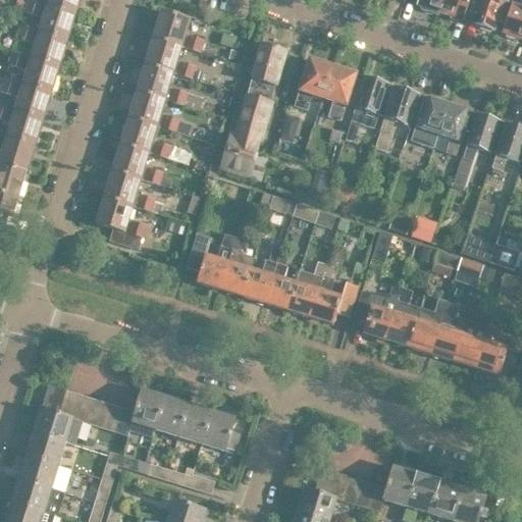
[(37,31),(65,40),(73,13),(45,5),(30,0),(28,0),(23,12),(41,17),(37,31)]
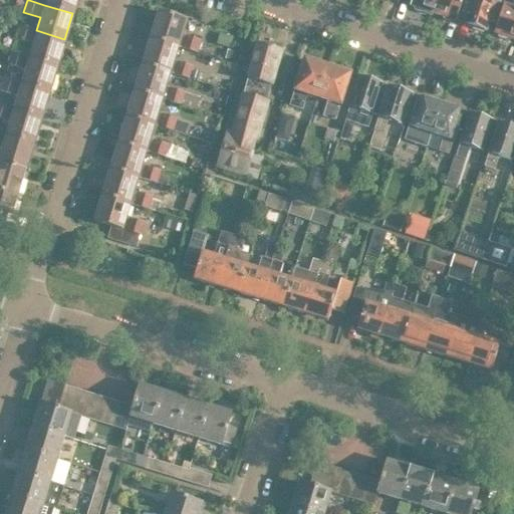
[(45,0),(44,5),(72,13),(76,0),(45,0)]
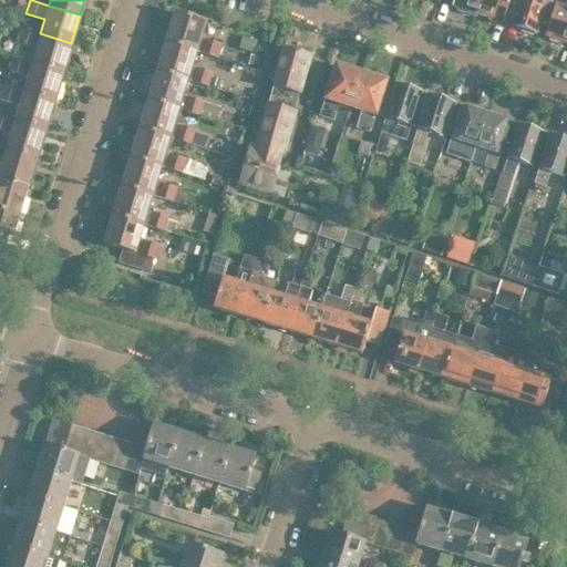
[(451,0),(450,4),(475,13),(480,0),(451,0)]
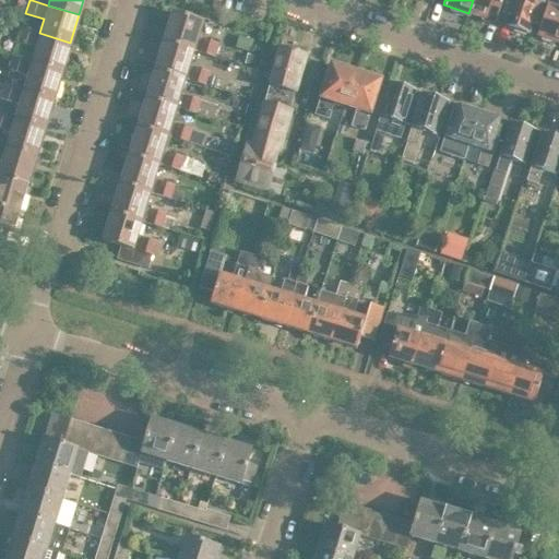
[(473,0),(468,13),(495,22),(501,0),(473,0)]
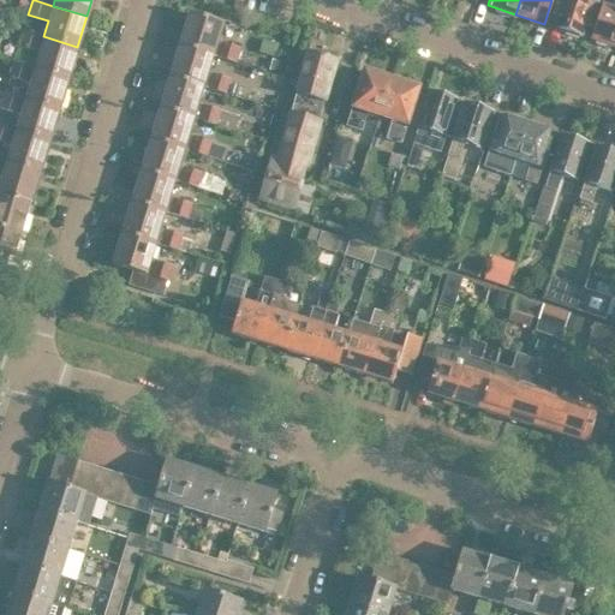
[(561,0),(554,27),(581,35),(592,0),(590,0),(561,0)]
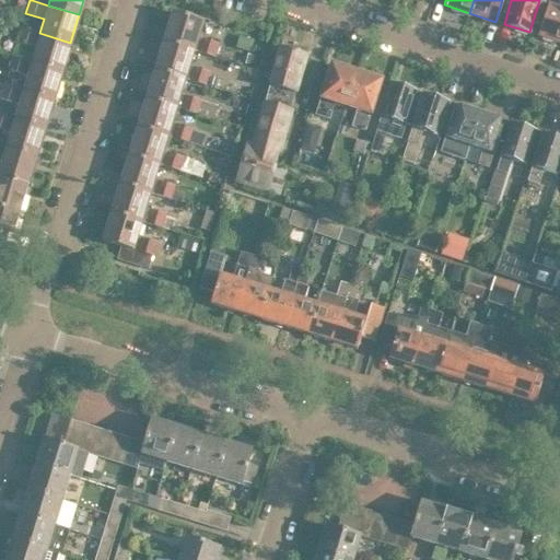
[(537,35),(559,42),(559,7),(548,3),(537,35)]
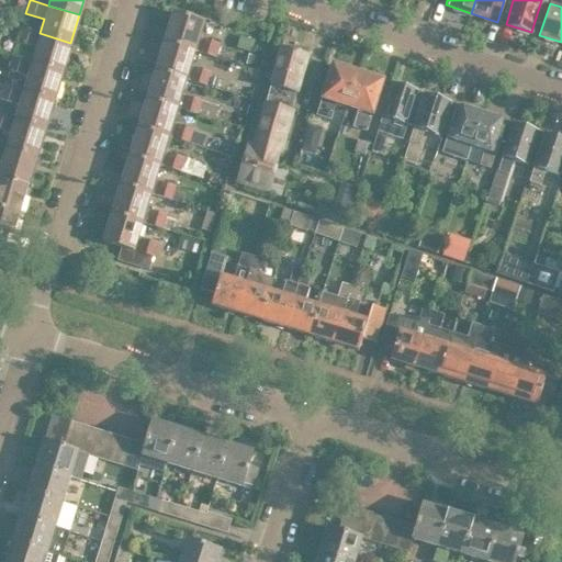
[(164,41),(195,51),(214,56),(218,43),(199,36),(204,21),(173,11),(164,41)]
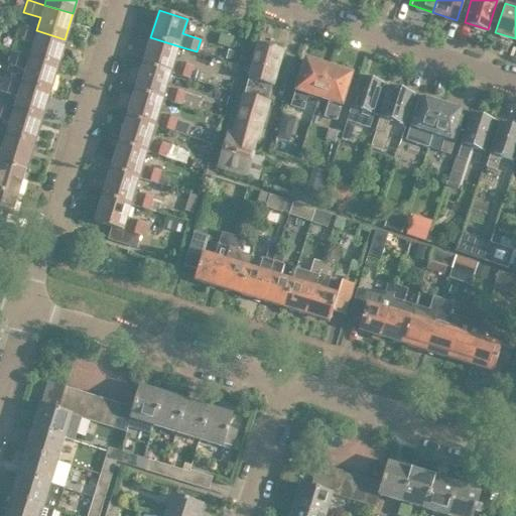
[(29,57),(57,66),(65,39),(36,30),(19,25),(16,38),(33,43),(29,57)]
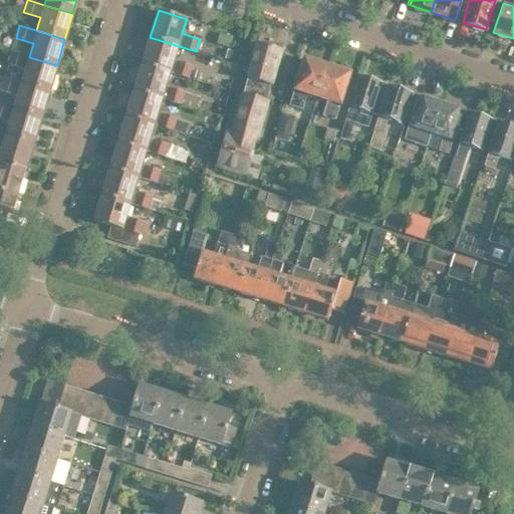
[(150,37),(142,63),(170,71),(188,77),(192,65),(174,60),(179,46),(150,37)]
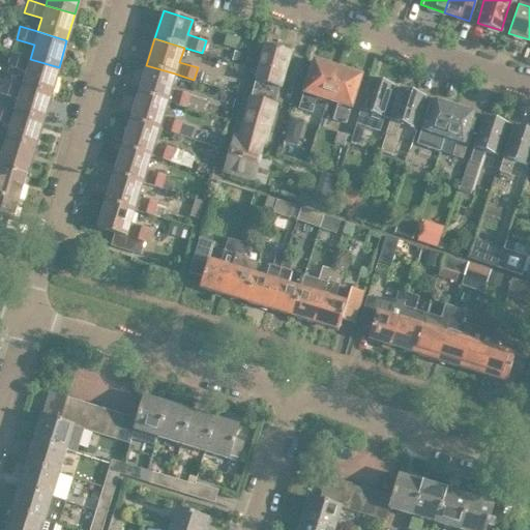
[(274,85),(278,86),(288,52),(278,50),(276,47),(270,45),(268,47),(264,46),(255,80),(274,85)]
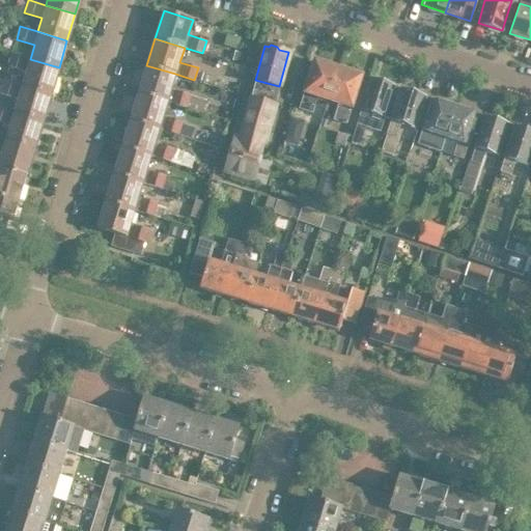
[(229,58),(240,61),(243,52),(232,49),(229,58)]
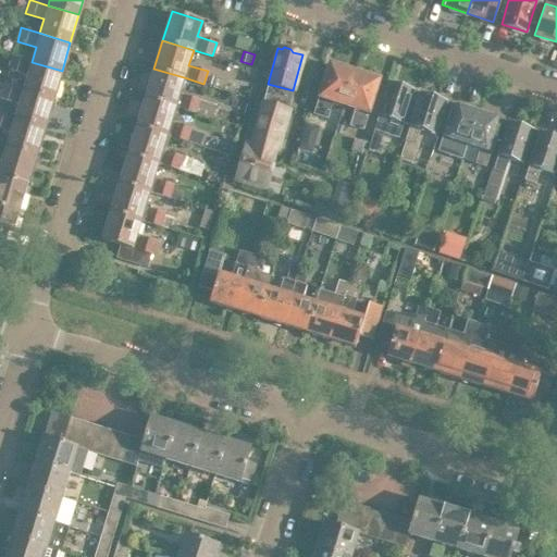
[(23,90),(53,100),(62,71),(32,62),(12,56),(9,69),(27,74),(23,90)]
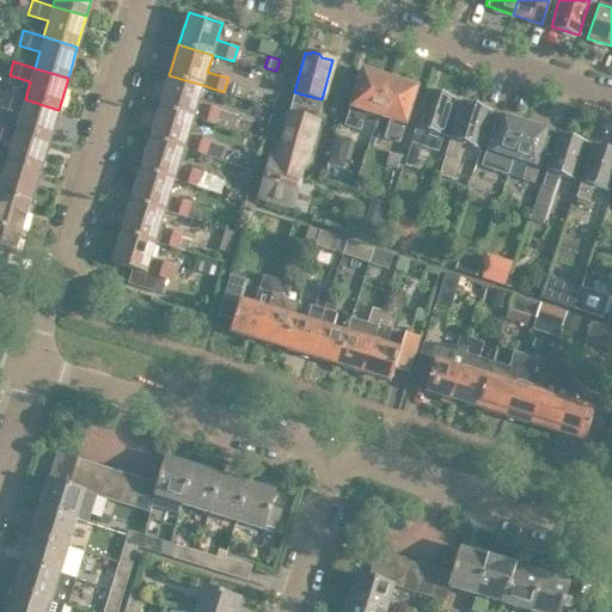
[(365,111),(375,115),(389,75),(374,72),(374,74),(361,71),(343,124),(359,129),(365,111)]
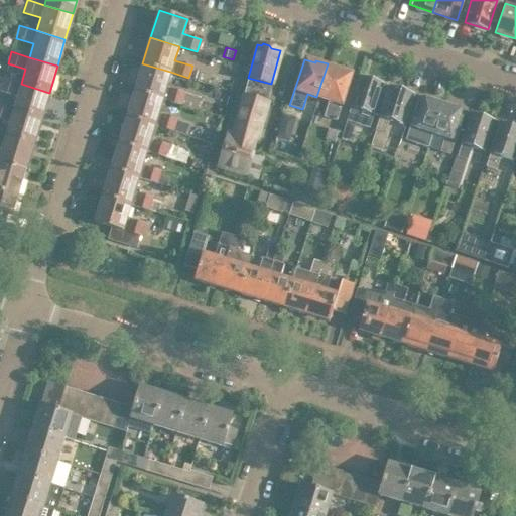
[(142,63),(134,90),(162,99),(196,109),(200,97),(166,87),(170,72),(142,63)]
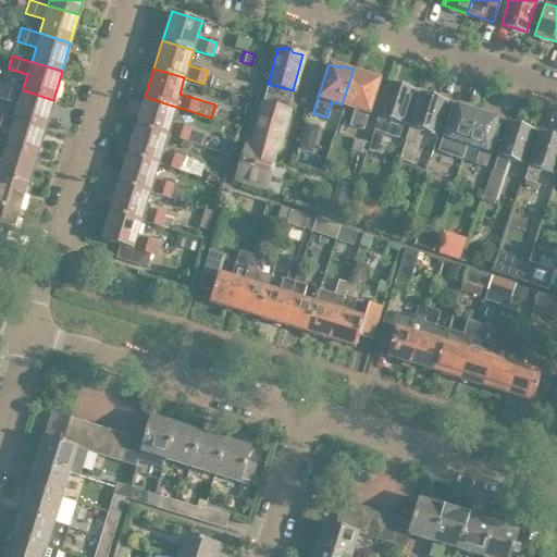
[(366,73),(354,69),(342,104),(354,108),(348,125),(362,130),(378,79),(364,76),(366,73)]
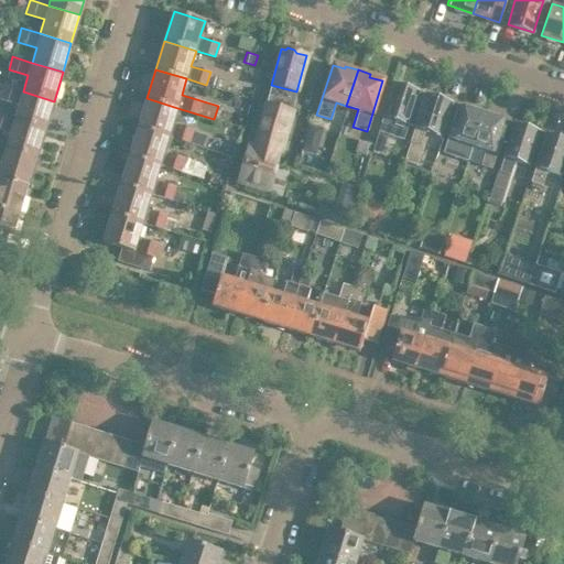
[(210,75),(207,83),(215,85),(217,77),(210,75)]
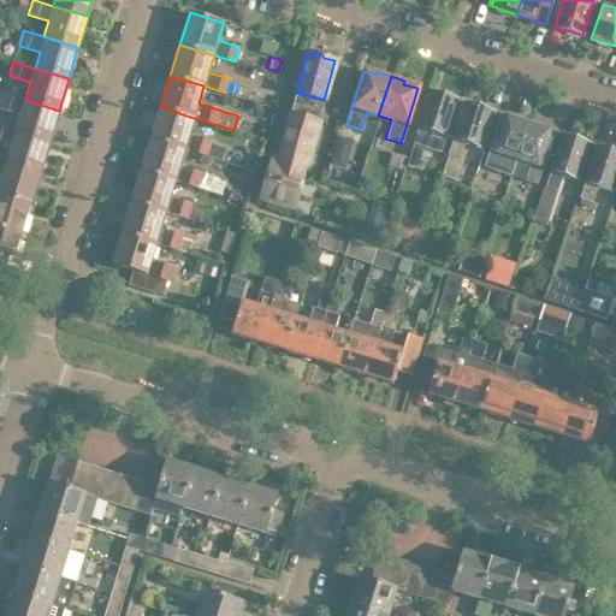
[(418,169),(425,147),(430,131),(444,136),(456,101),(451,100),(452,96),(442,93),(440,96),(428,92),(412,143),(404,165),(418,169)]
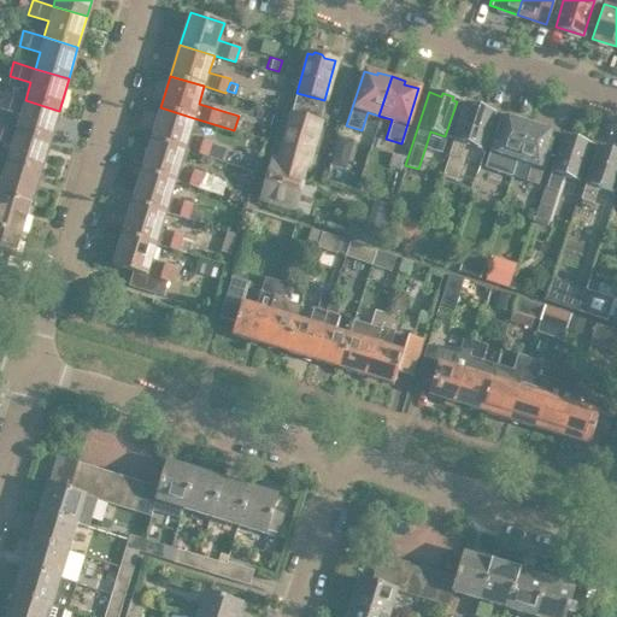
[(16,131),(50,141),(59,111),(25,100),(4,93),(3,95),(0,104),(0,109),(21,116),(16,131)]
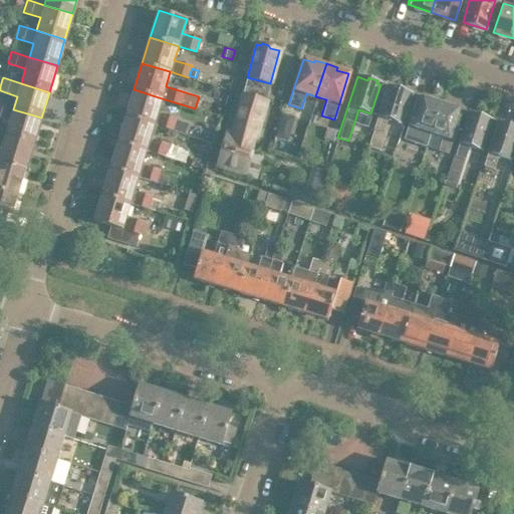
[(244,175),(265,100),(261,99),(266,82),(247,77),(231,132),(225,131),(215,166),(244,175)]
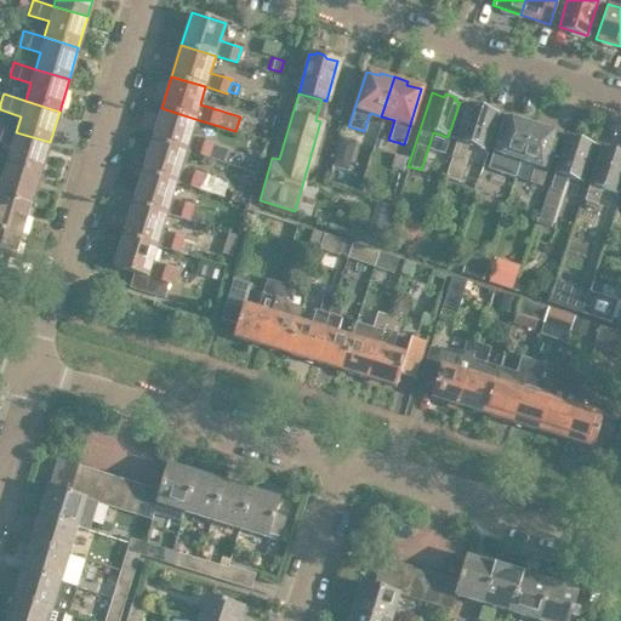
[(493,112),(488,110),(489,107),(478,103),(477,107),(467,103),(443,176),(457,181),(465,159),(462,159),(467,143),(482,148),(493,112)]
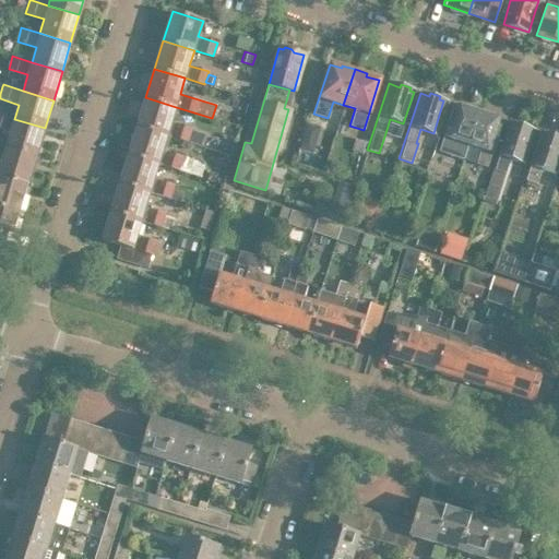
[(187,141),(189,132),(190,131),(190,130),(190,129),(170,122),(176,107),(145,97),(137,127),(167,137),(186,142),(187,141)]
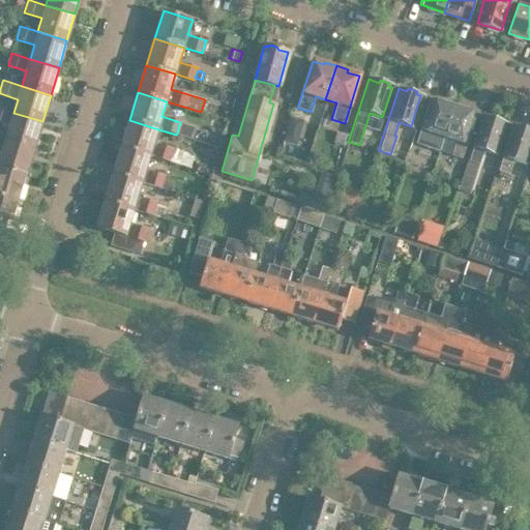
[(437,150),(442,136),(453,102),(440,98),(438,101),(430,98),(419,128),(419,129),(415,143),(437,150)]
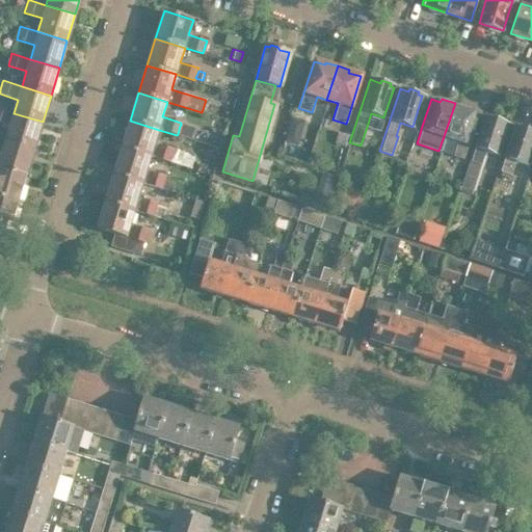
[(469,108),(455,103),(444,136),(458,141),(453,155),(463,158),(478,114),(468,110),(469,108)]
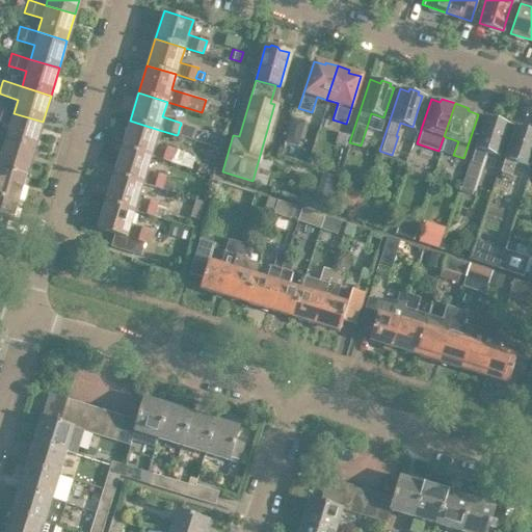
[(5,140),(34,150),(43,122),(14,113),(0,108),(0,124),(9,127),(5,140)]
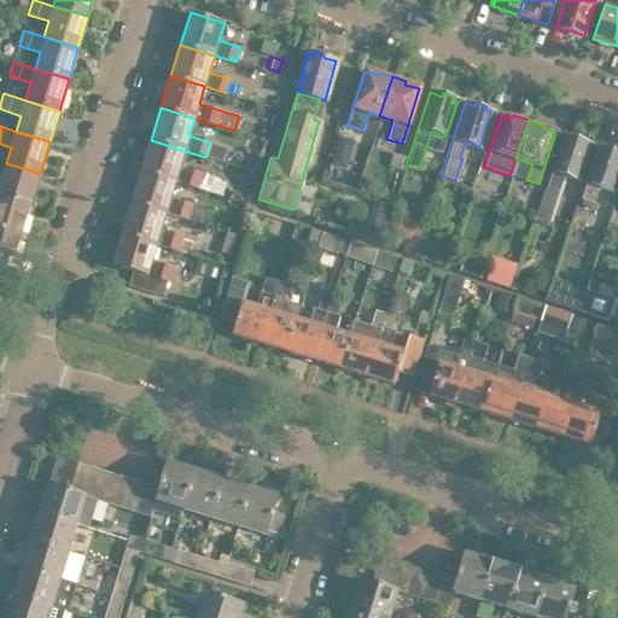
[(337,135),(328,163),(343,168),(350,139),(337,135)]
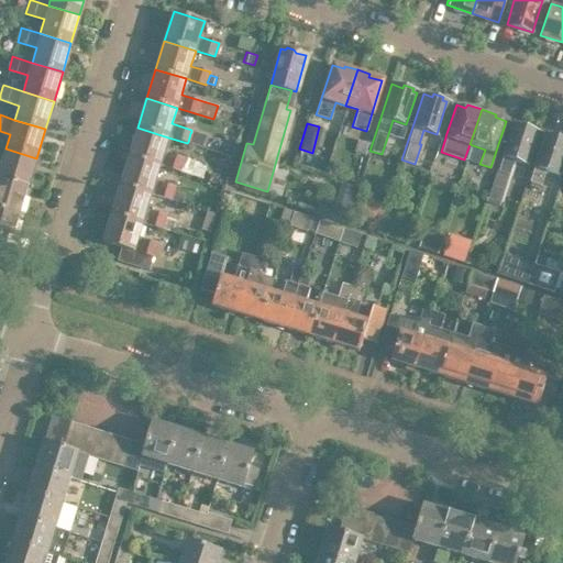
[(532,130),(533,127),(525,123),(523,127),(512,123),(488,197),(501,201),(515,158),(526,163),(537,131),(532,130)]
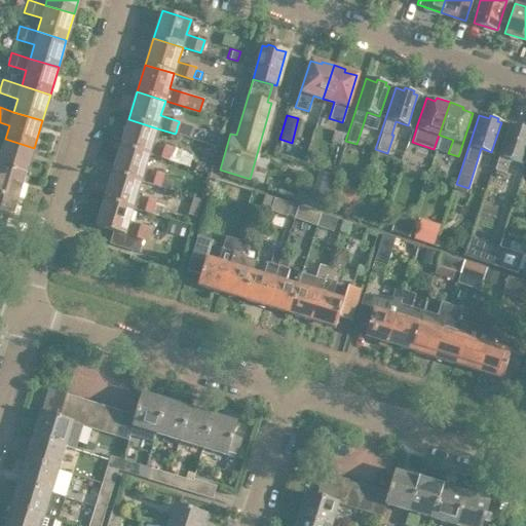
[(120,146),(149,154),(167,160),(172,146),(153,141),(157,128),(128,119),(120,146)]
